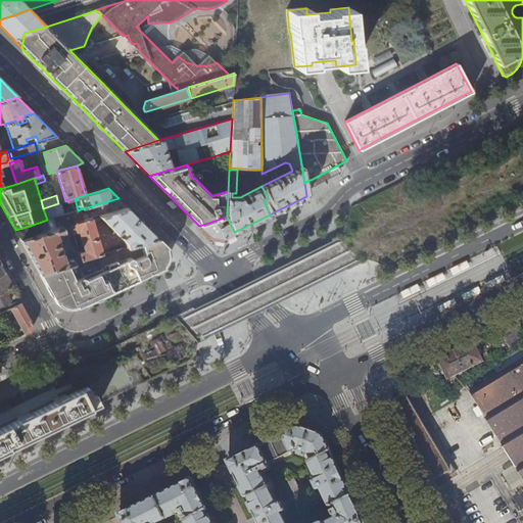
[(87,211),(90,219),(128,207),(121,200),(87,211)]
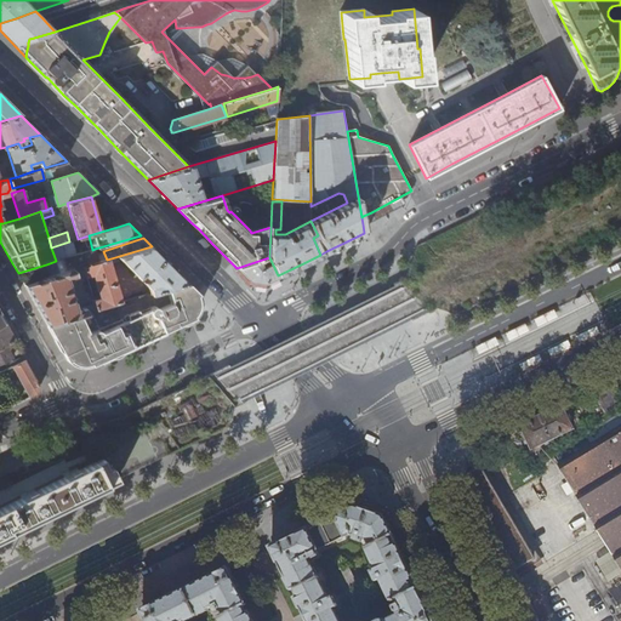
[(69,241),(51,248),(56,261),(77,255),(72,241),(69,241)]
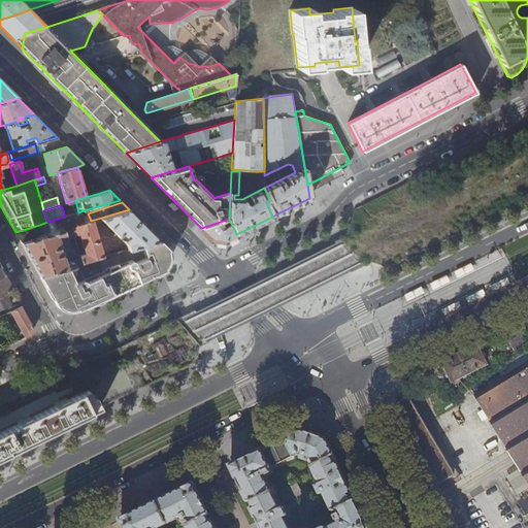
[(129,209),(91,221),(84,223),(71,227),(72,231),(74,235),(79,234),(81,239),(80,240),(84,249),(85,249),(86,253),(79,255),(80,258),(83,264),(105,257),(95,225),(104,222),(119,236),(121,233),(125,236),(122,239),(127,244),(128,250),(142,245),(160,240),(154,234),(143,224),(132,212),(129,209)]
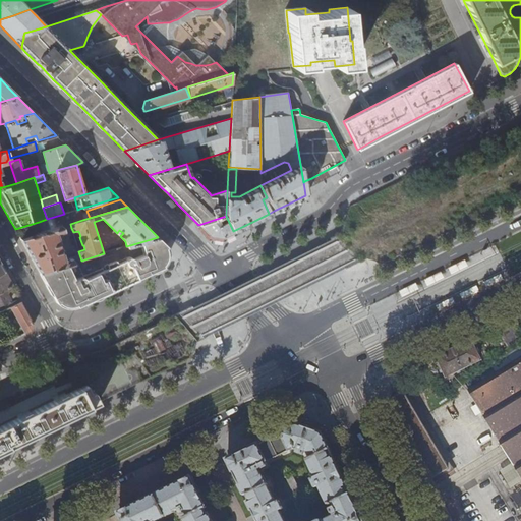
[(79,209),(77,210),(64,214),(47,219),(39,222),(42,233),(70,224),(82,220),(79,209)]
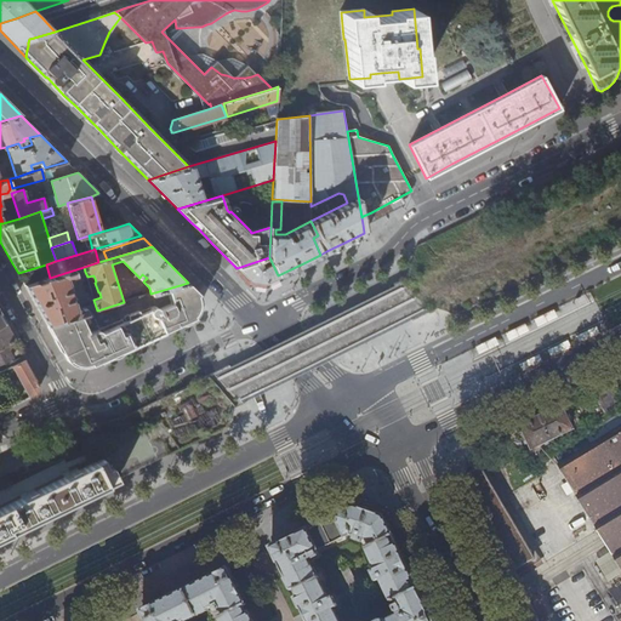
[(278,275),(269,257),(237,268),(240,272),(243,274),(249,280),(265,283),(268,280),(278,275)]
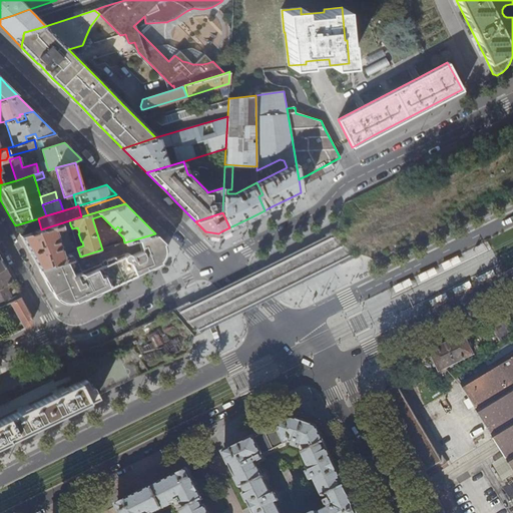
[(70,224),(69,220),(41,229),(20,235),(28,248),(39,269),(75,258),(80,257),(78,250),(64,255),(56,229),(70,224)]
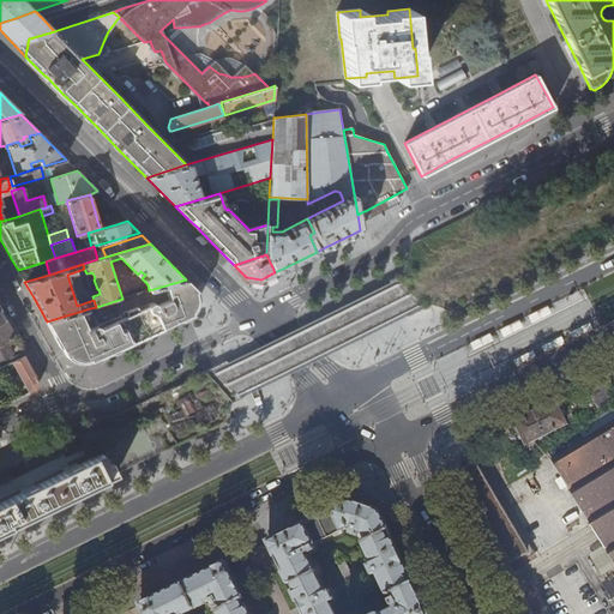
[(246,277),(240,271),(238,274),(245,281),(263,282),(274,277),(275,272),(265,277),(262,280),(246,277)]
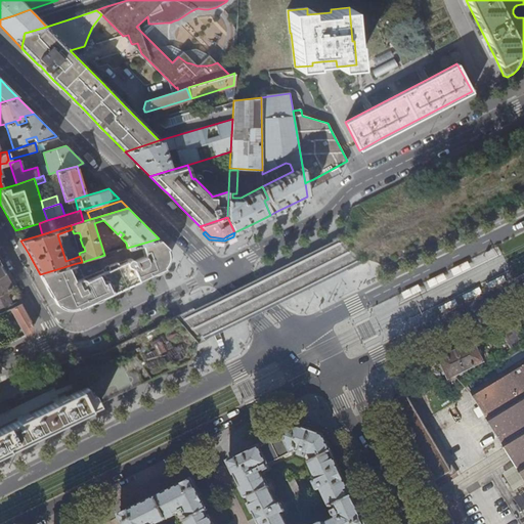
[(83,274),(77,263),(40,274),(48,289),(54,299),(57,305),(61,303),(76,305),(78,308),(81,306),(97,299),(115,291),(165,267),(162,264),(164,251),(168,249),(168,248),(164,244),(159,238),(141,244),(144,255),(134,260),(132,258),(130,258),(118,262),(108,266),(110,269),(104,271),(103,269),(74,284),(72,279),(83,274)]
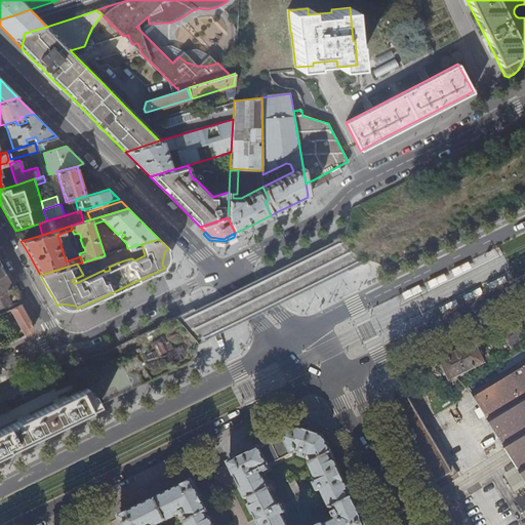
[(468,261),(451,270),(454,276),(472,268),(468,261)]
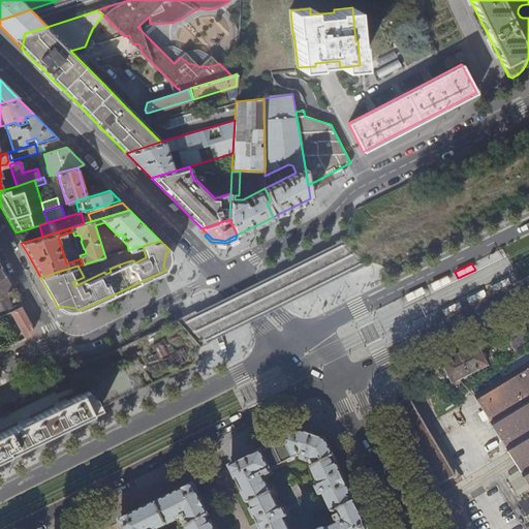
[(7,282),(3,274),(0,275),(0,296),(4,294),(12,290),(7,282)]
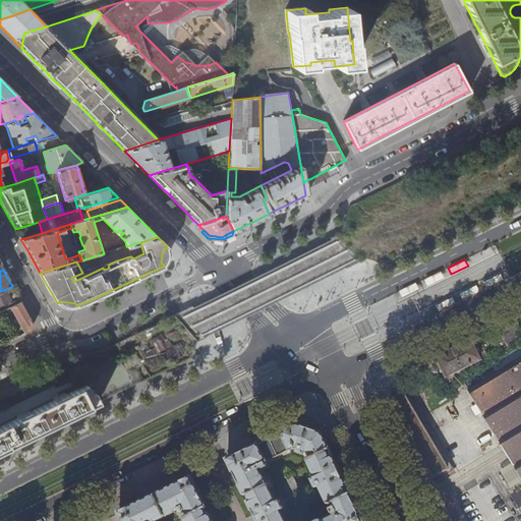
[(441,271),(424,279),(426,286),(444,278),(441,271)]
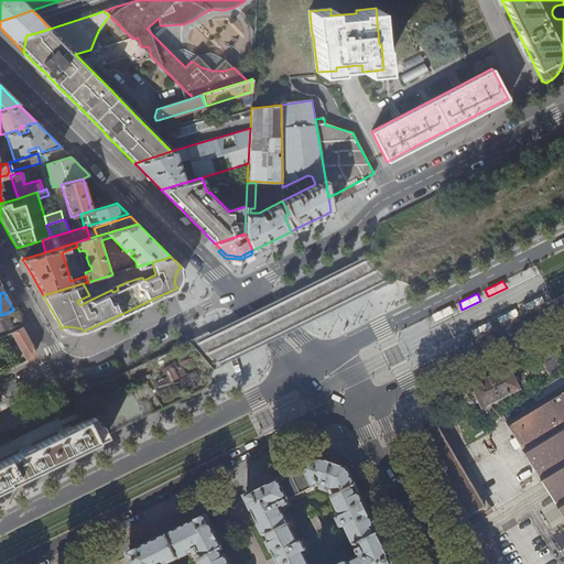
[(543,296),(524,305),(528,312),(546,303),(543,296)]
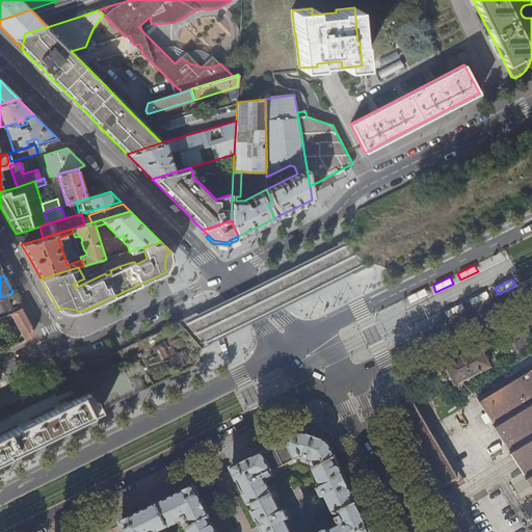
[(408,297),(411,303),(428,295),(425,289),(408,297)]
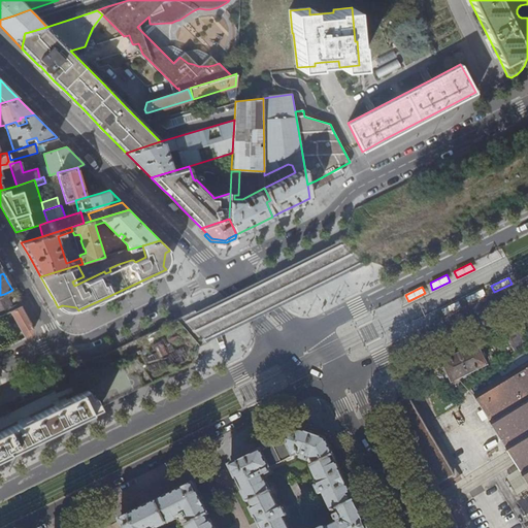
[(484,290),(467,298),(470,304),(487,296),(484,290)]
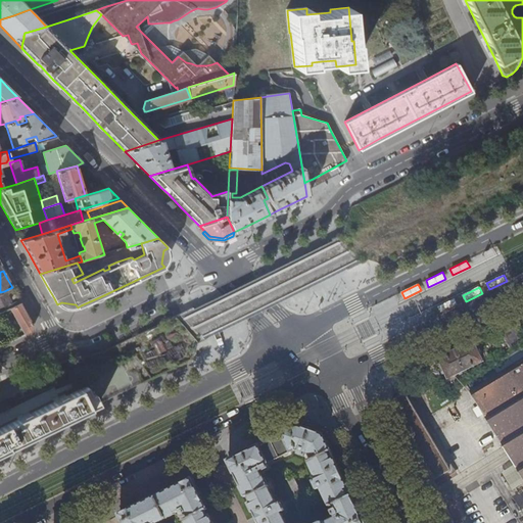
[(4,291),(0,292),(0,306),(3,305),(4,307),(10,304),(4,291)]
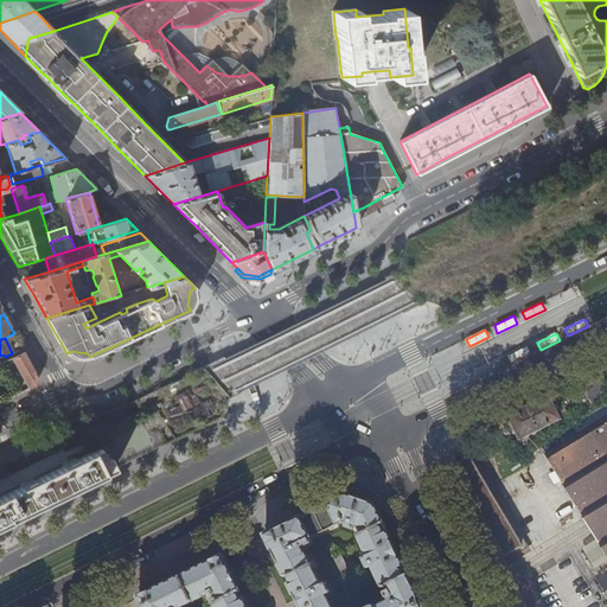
[(529,346),(509,356),(512,364),(532,355),(529,346)]
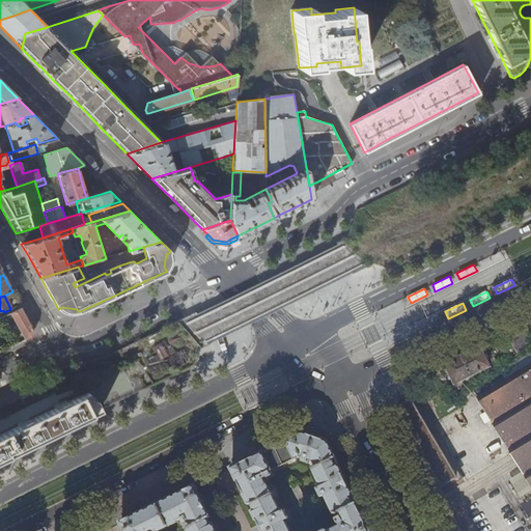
[(5,315),(21,342),(31,337),(33,329),(26,316),(22,308),(5,315)]
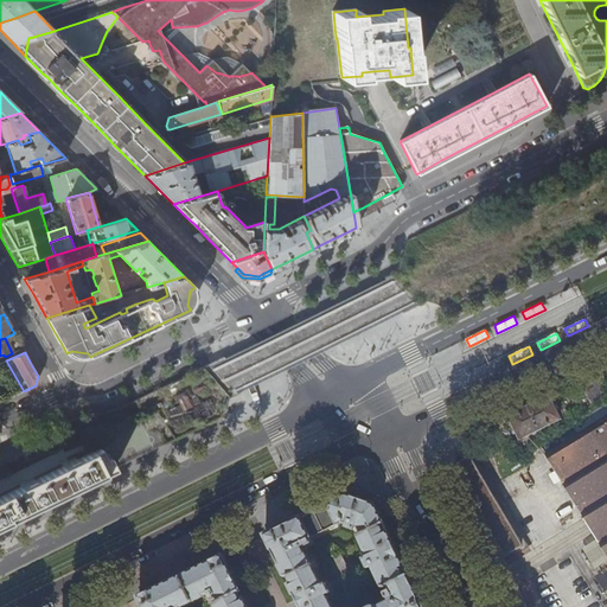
[(580,383),(592,404),(606,396),(606,395),(598,375),(580,383)]
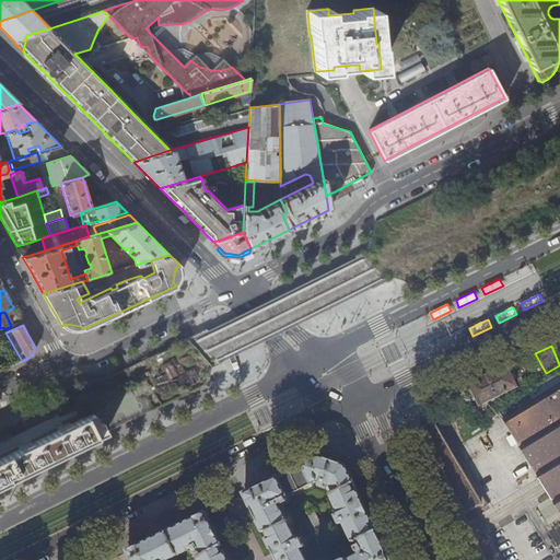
[(474,395),(479,406),(520,386),(509,363),(489,374),(468,384),(474,395)]
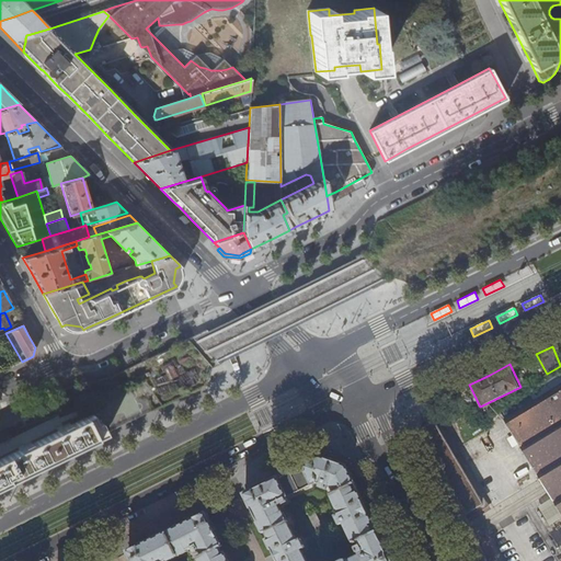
[(560,511),(560,370),(502,403),(508,414),(504,418),(560,511)]
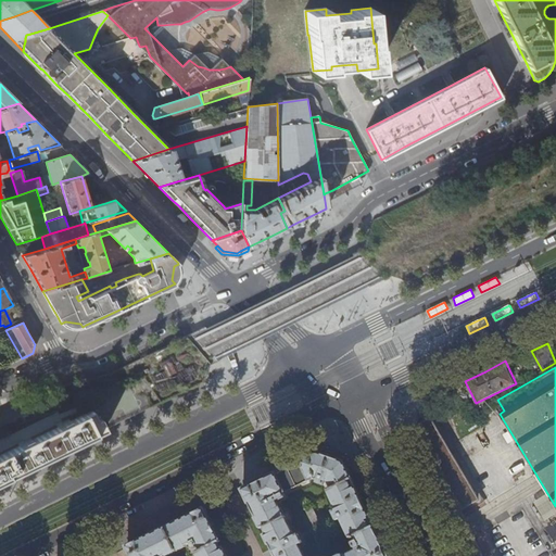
[(432,397),(434,402),(447,396),(445,391),(432,397)]
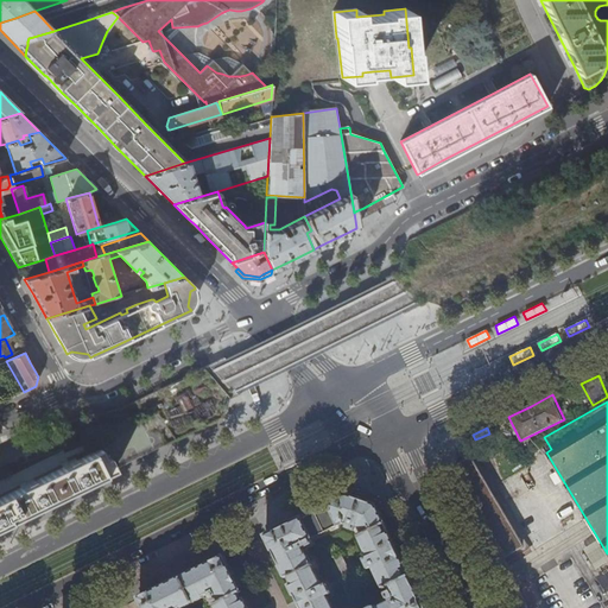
[(0,525),(114,470),(108,457),(105,460),(100,449),(75,461),(73,455),(68,457),(69,461),(67,462),(68,464),(33,481),(31,475),(26,479),(27,481),(25,482),(26,485),(0,496),(0,525)]
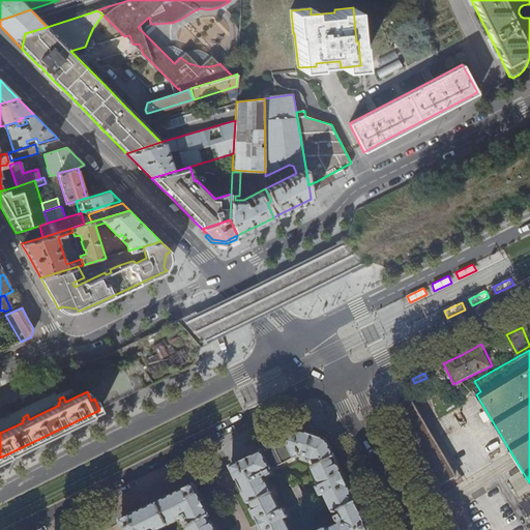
[(428,470),(436,487),(458,476),(411,396),(398,404),(428,470)]
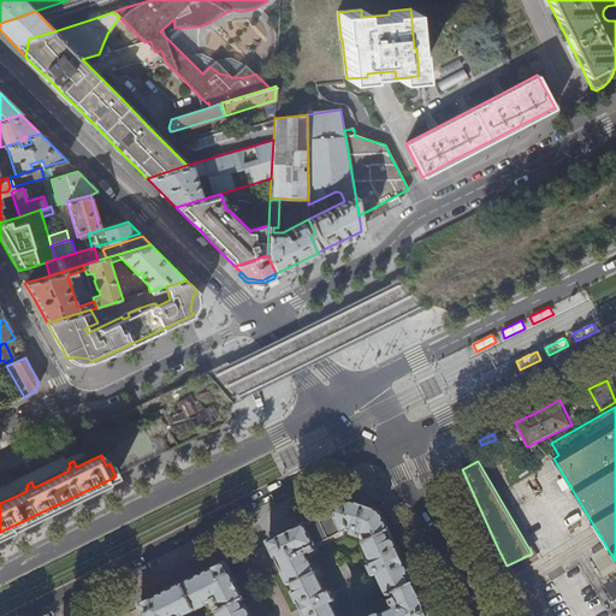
[(381,511),(353,502),(345,505),(317,520),(277,539),(270,543),(282,567),(291,586),(295,584),(297,592),(295,593),(303,610),(306,615),(430,615),(425,604),(403,561),(392,535),(389,527),(381,511)]
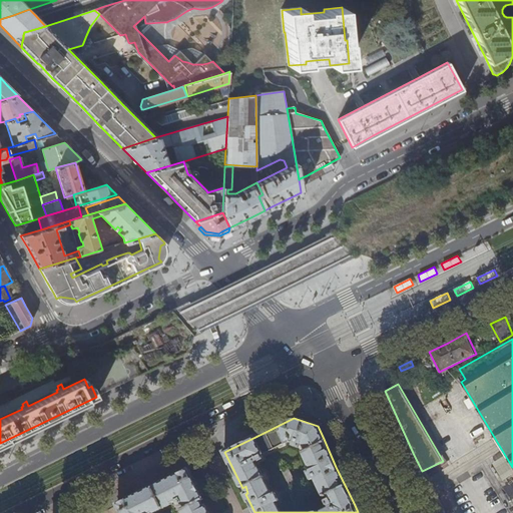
[(186,446),(189,444),(196,442),(196,441),(197,440),(196,440),(195,438),(194,438),(192,439),(189,440),(186,441),(185,442),(185,443),(186,446)]
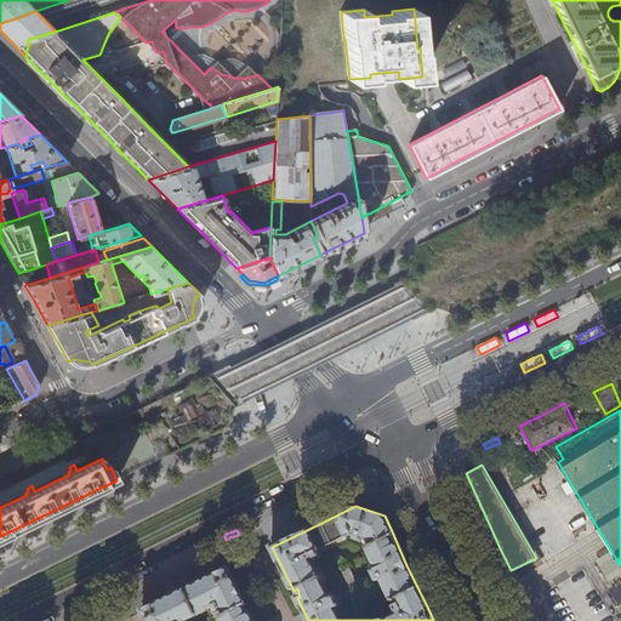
[(254,620),(250,613),(248,614),(244,607),(246,605),(228,569),(206,579),(164,600),(143,610),(148,620),(254,620)]
